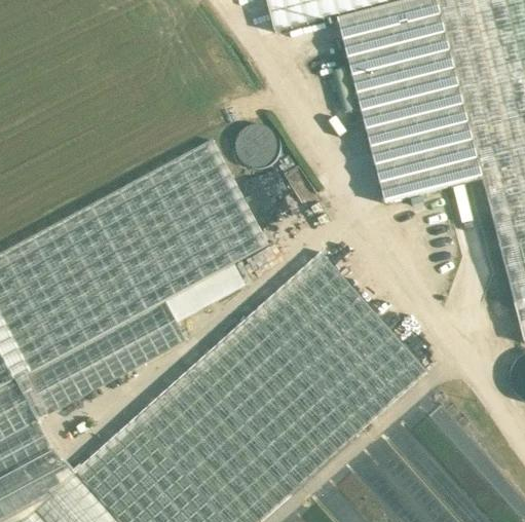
[(265,0),(274,32),(336,16),(400,0),(265,0)]
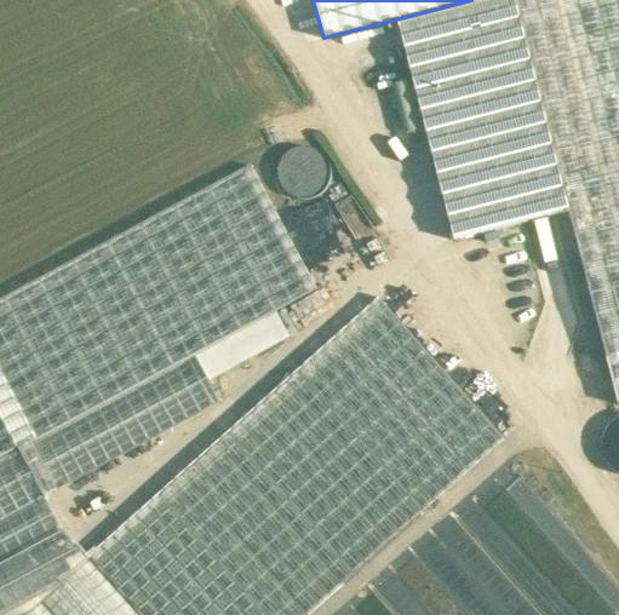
[(471,0),(396,19),(453,236),(567,207),(514,0),(471,0)]
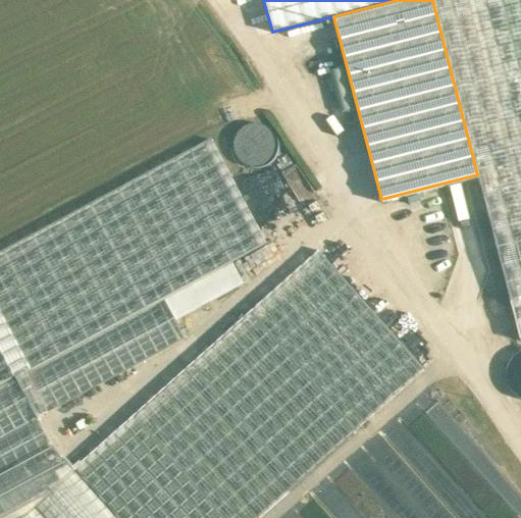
[(432,0),(477,174),(509,299),(520,295),(520,0),(432,0)]
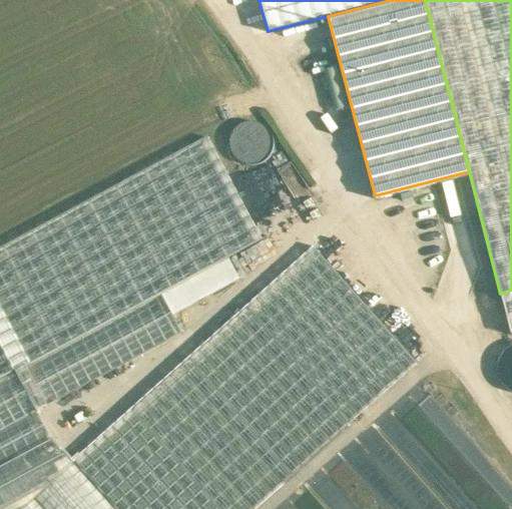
[(272,151),(274,142),(272,133),(267,125),(259,120),(249,118),(240,120),(232,125),(227,133),(226,142),(227,151),(233,159),(240,164),(250,166),(260,164),(267,158),(272,151)]
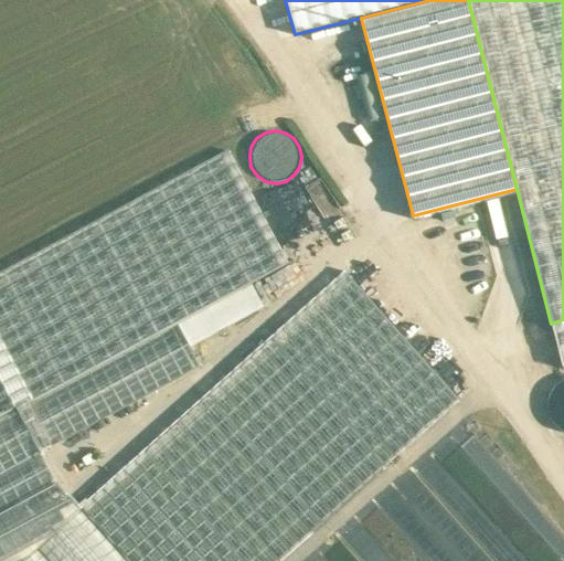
[(227,148),(0,268),(0,415),(16,408),(39,451),(200,363),(189,345),(263,304),(251,281),(287,261),(227,148)]
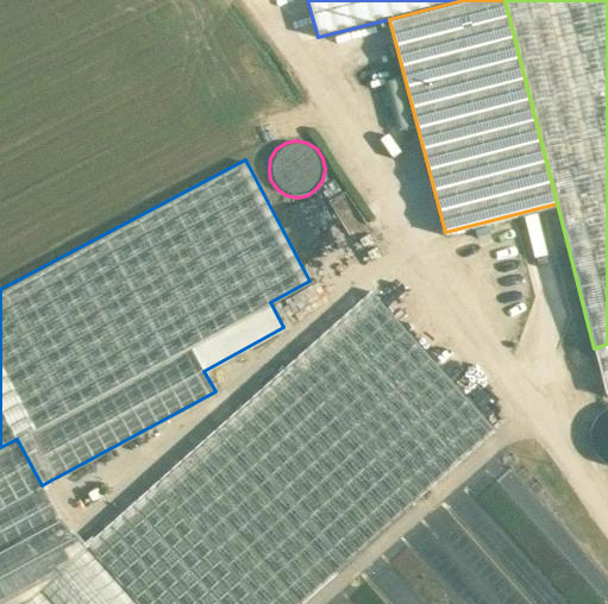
[(494,428),(373,290),(293,362),(414,498),(494,428)]
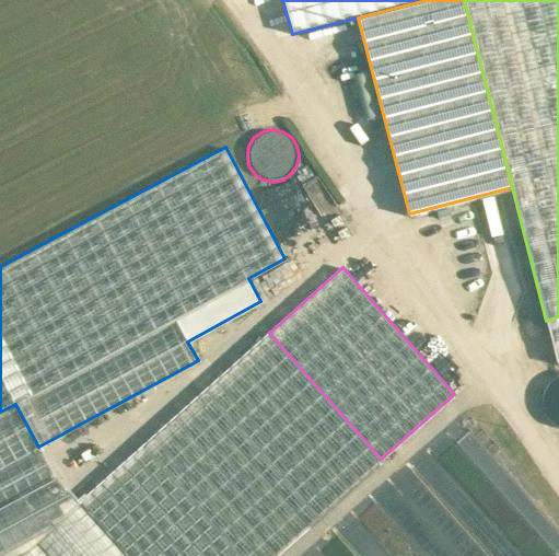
[(558,316),(546,321),(558,362),(558,361),(558,316)]
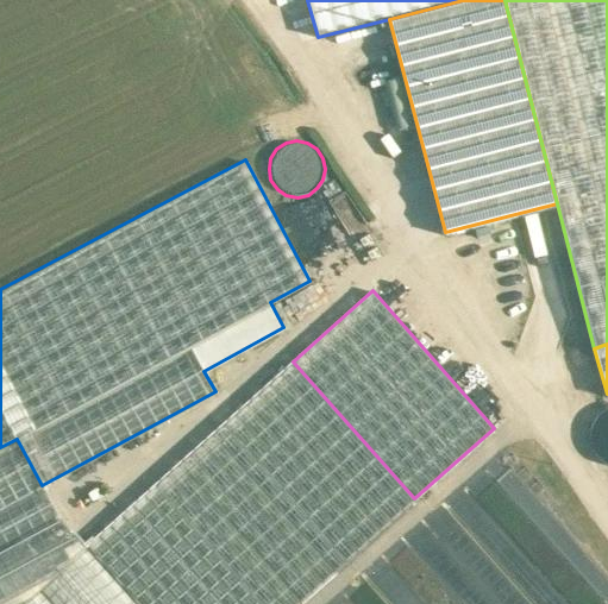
[(414,498),(293,362),(224,422),(346,559),(414,498)]
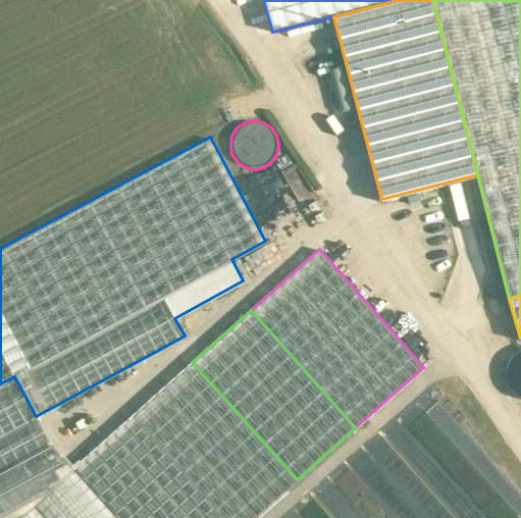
[(253,517),(297,479),(192,362),(134,414),(225,517),(253,517)]
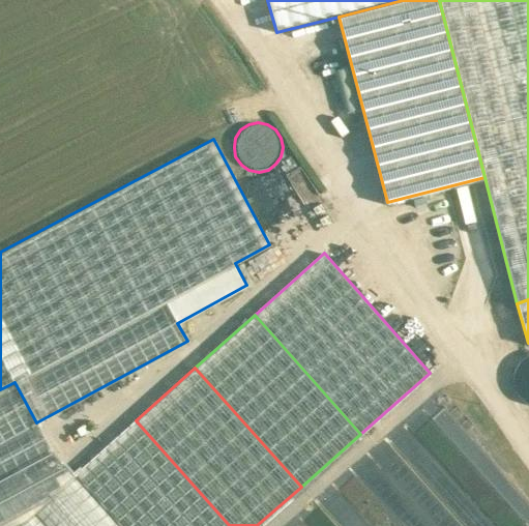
[(15,382),(0,389),(0,441),(36,422),(15,382)]
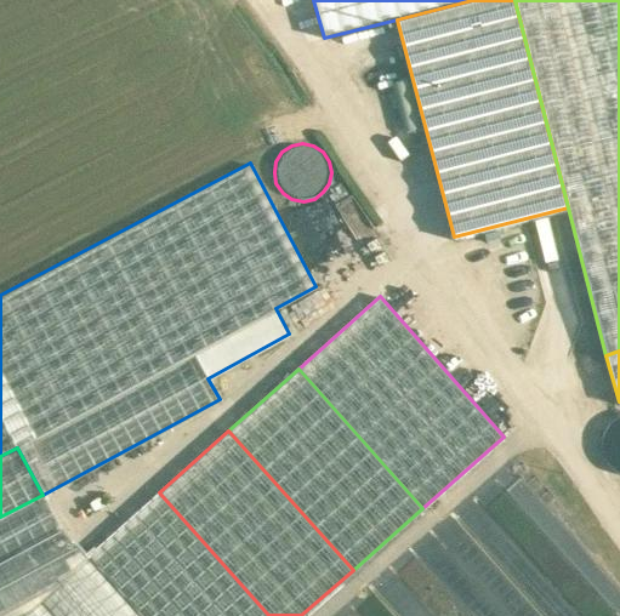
[(268,615),(159,492),(89,555),(143,615),(268,615)]
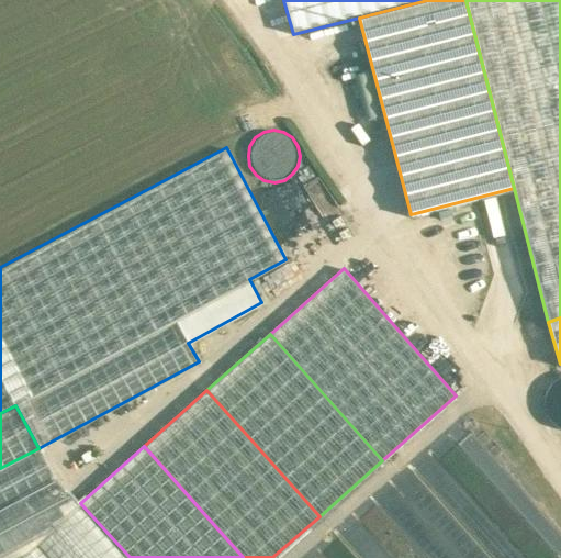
[(38,448),(0,468),(0,509),(55,480),(38,448)]
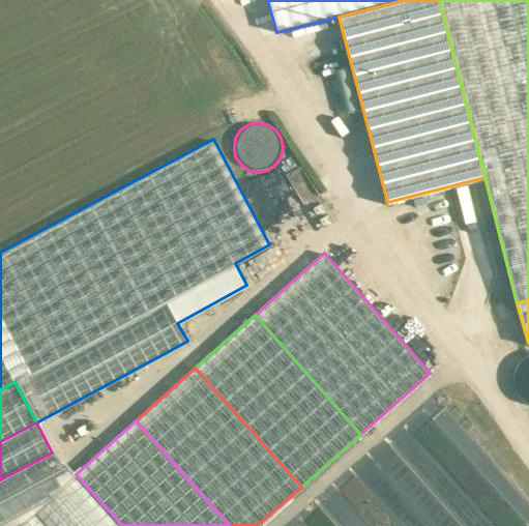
[(52,453),(0,479),(0,525),(18,525),(30,516),(34,512),(34,510),(74,476),(52,453)]
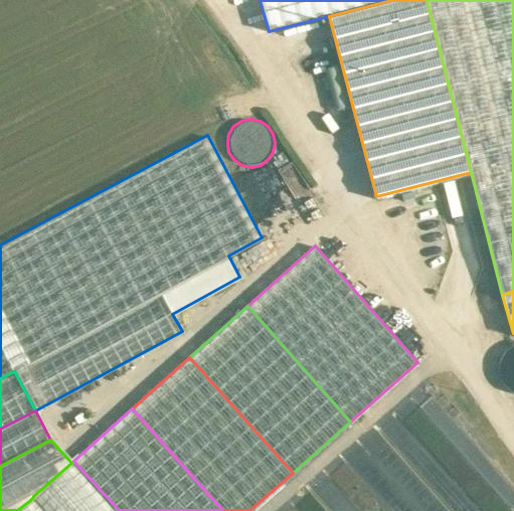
[(119,510),(73,461),(71,463),(33,496),(33,497),(45,510),(119,510)]
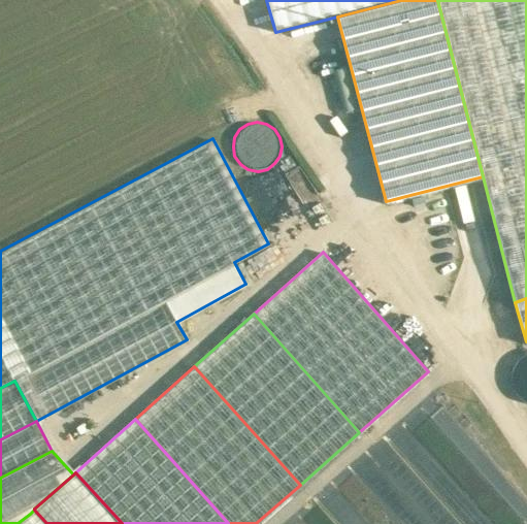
[(38,523),(30,514),(18,523),(38,523)]
